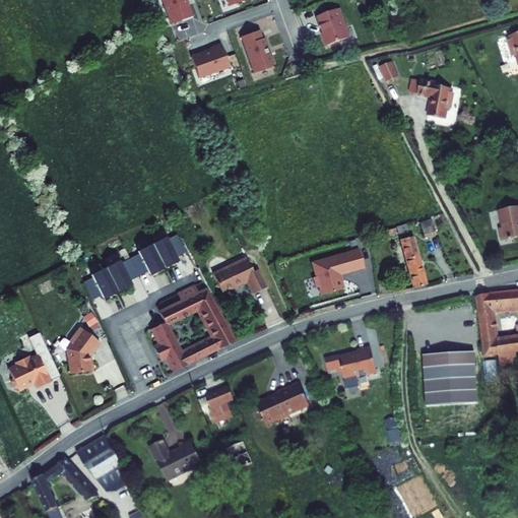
[(184,1),(184,0),(159,0),(169,24),(179,21),(180,22),(190,18),(186,5),(184,5),(183,1),(184,1)]
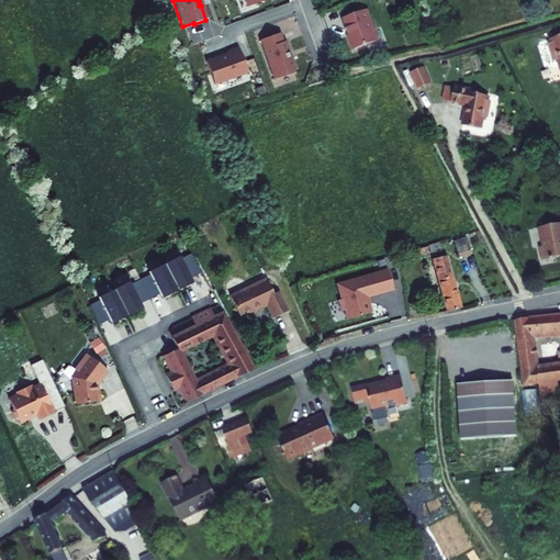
[(364,11),(339,20),(343,30),(345,30),(353,51),(374,43),(364,11)]
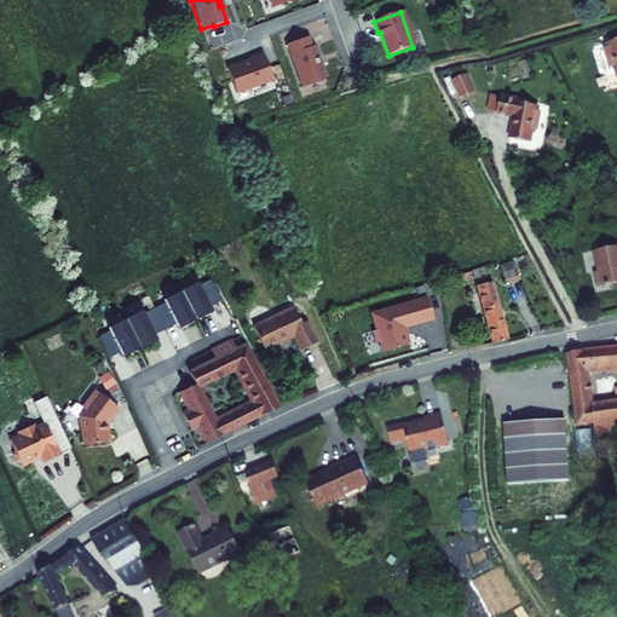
[(310,46),(306,36),(284,45),(300,87),(322,80),(323,76),(319,64),(318,64),(316,58),(317,58),(312,46),(310,46)]
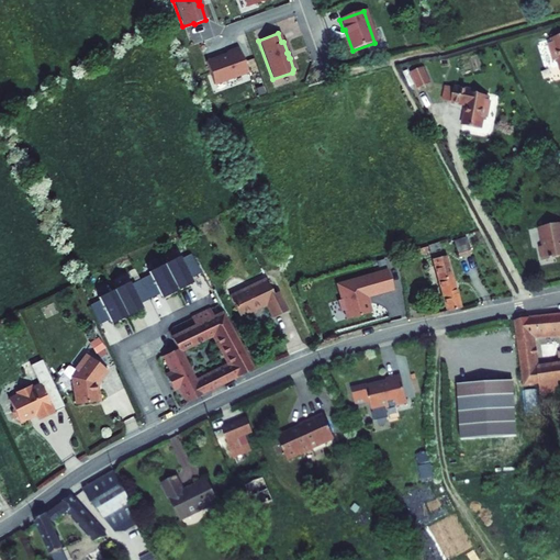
[(246,73),(237,47),(225,52),(225,54),(204,62),(212,85),(246,73)]
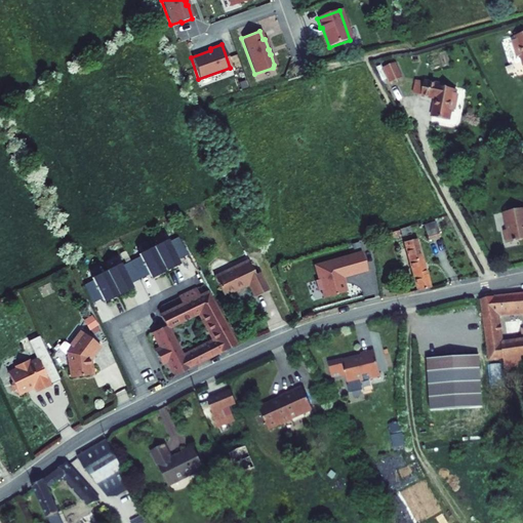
[(403,74),(395,59),(386,65),(394,79),(403,74)]
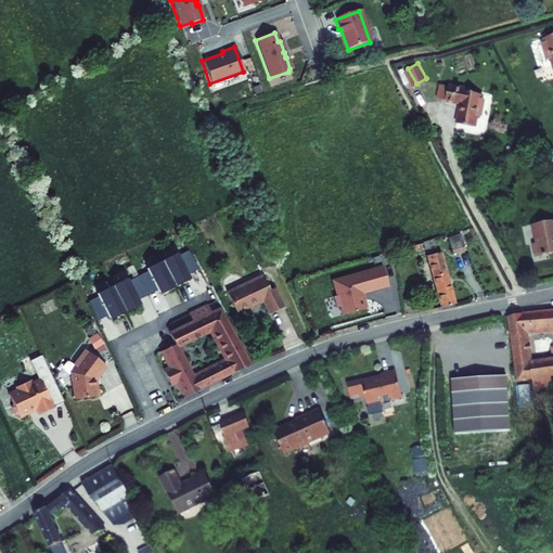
[(474,91),(450,86),(447,102),(462,105),(461,111),(459,111),(455,124),(475,128),(477,117),(480,117),(484,100),(481,100),(481,95),(474,94),(474,91)]
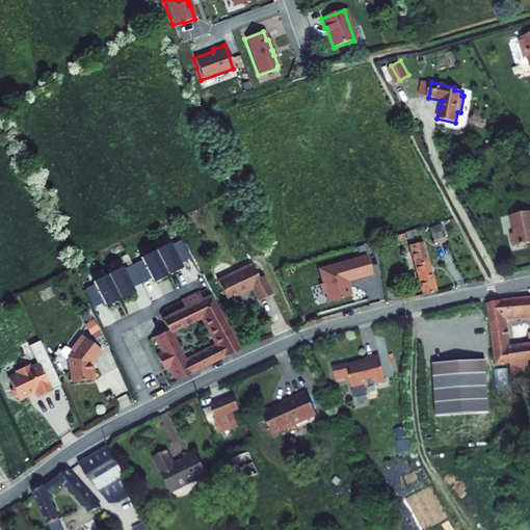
[(529,212),(510,217),(514,235),(510,236),(513,249),(529,245),(529,212)]
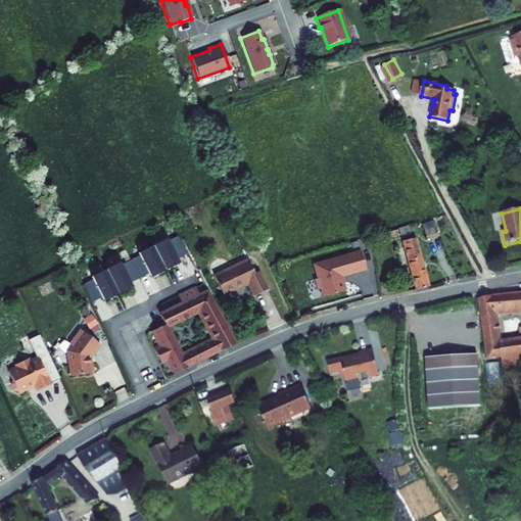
[(429,236),(440,234),(436,218),(425,221),(429,236)]
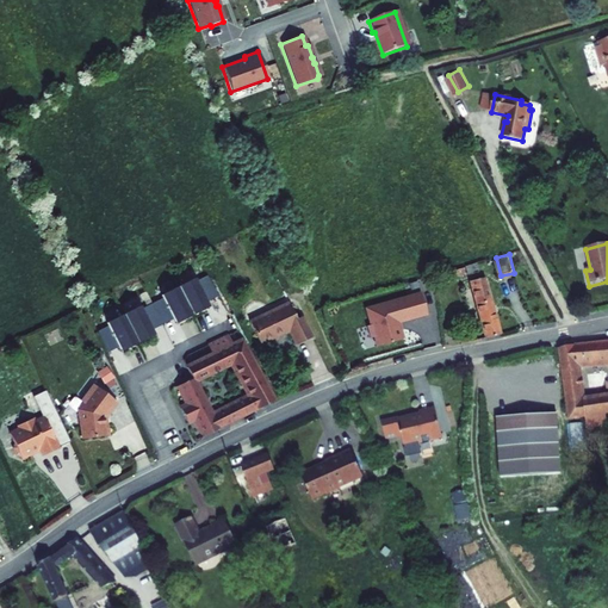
[(461,266),(441,272),(444,279),(464,273),(461,266)]
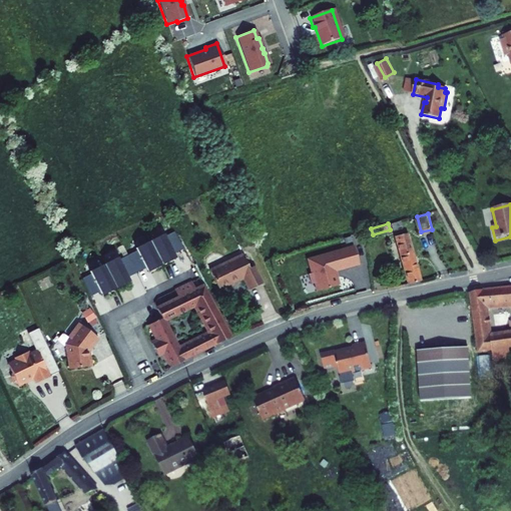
[(407,226),(395,229),(409,283),(421,280),(407,226)]
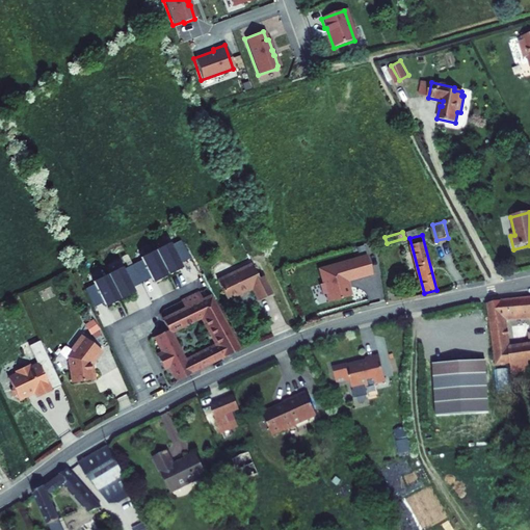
[(168,246),(166,243),(153,250),(165,275),(180,268),(176,261),(186,256),(179,241),(168,246)]
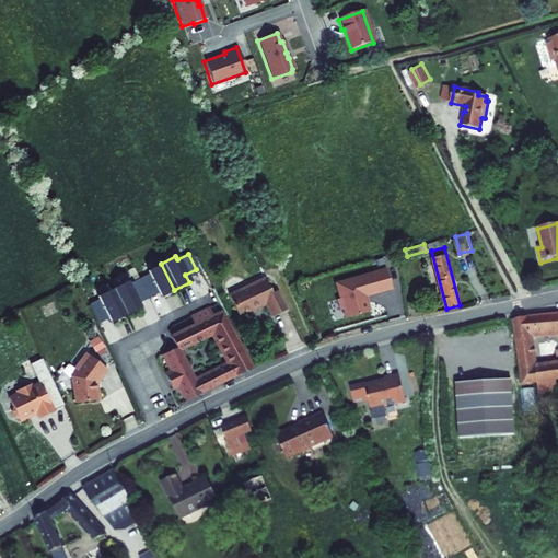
[(161,264),(146,271),(148,275),(137,280),(144,295),(154,290),(159,298),(174,290),(161,264)]
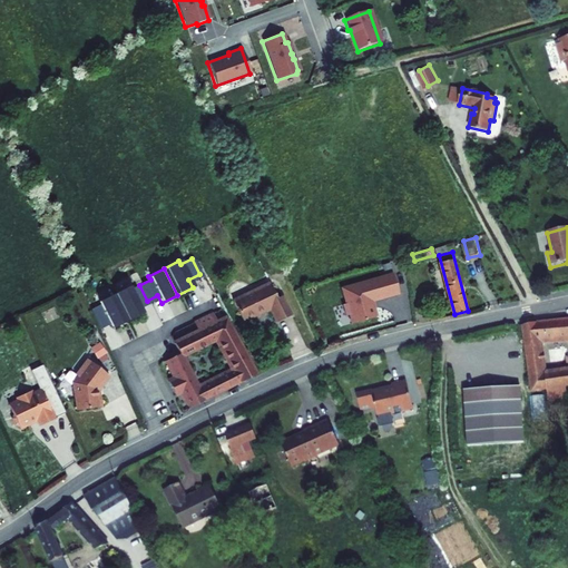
[(380,273),(340,284),(344,300),(341,301),(344,312),(348,311),(350,320),(375,312),(371,297),(385,293),(384,291),(397,287),(392,271),(380,275),(380,273)]
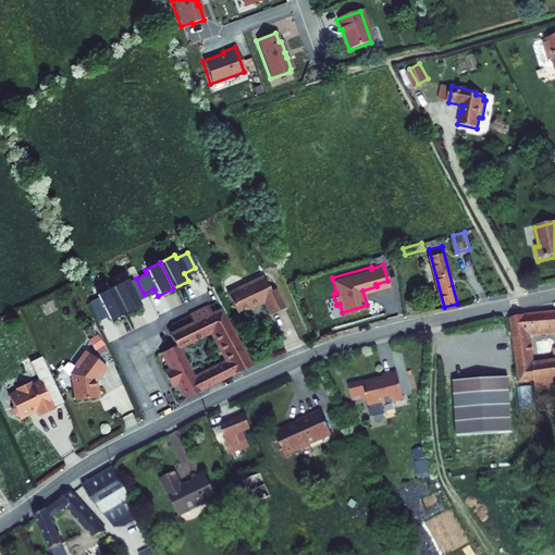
[(272,292),(264,276),(229,294),(241,317),(255,309),(254,306),(260,303),(261,304),(266,303),(272,315),(286,308),(276,288),(272,292)]
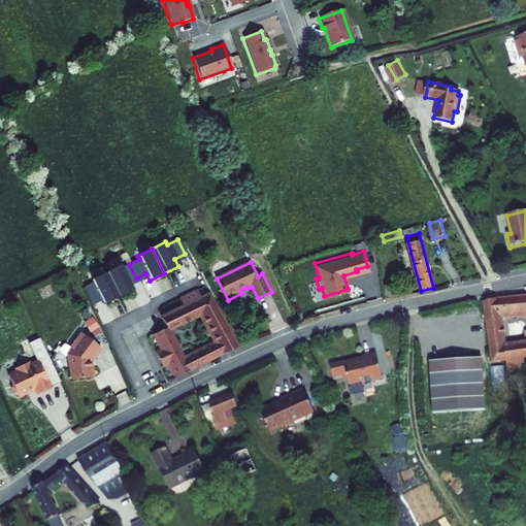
[(118,265),(103,272),(116,298),(130,291),(126,283),(136,278),(129,264),(119,269),(118,265)]
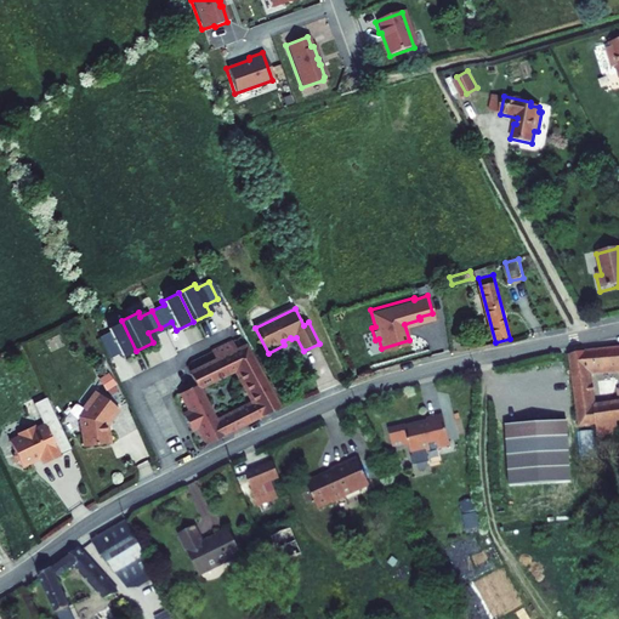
[(136,351),(121,321),(104,329),(107,334),(95,339),(103,356),(115,350),(119,358),(136,351)]
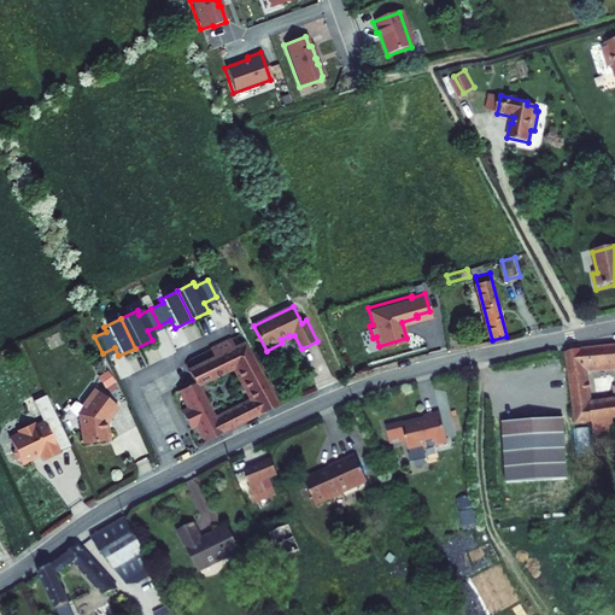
[(355,329),(343,335),(351,355),(364,349),(355,329)]
